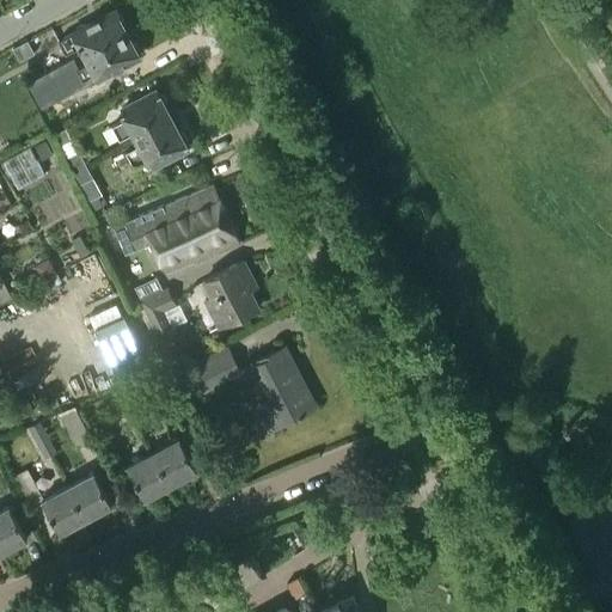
[(84,50),(124,28),(115,8),(57,40),(65,53),(80,44),(84,50)]
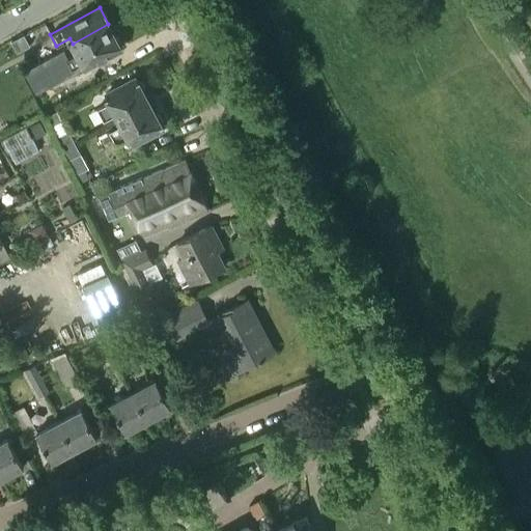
[(108,24),(73,44),(77,53),(65,59),(71,68),(82,63),(85,68),(121,49),(108,24)]
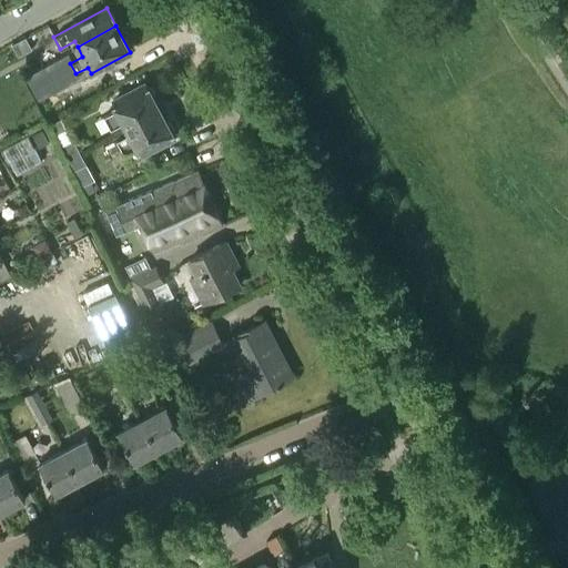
[(32,49),(24,36),(11,44),(18,56),(32,49)]
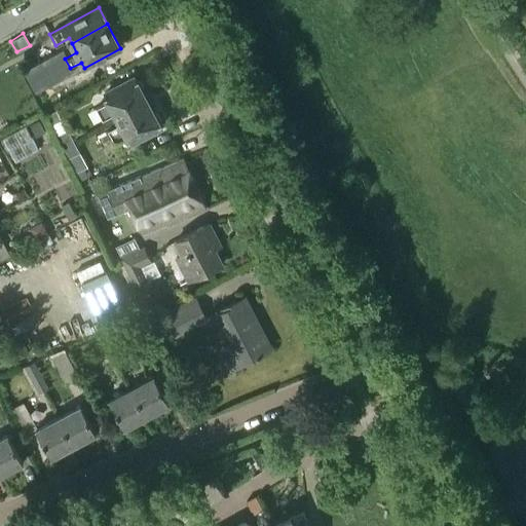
[(116,118),(148,101),(135,77),(104,94),(107,101),(96,107),(102,119),(114,113),(116,118)]
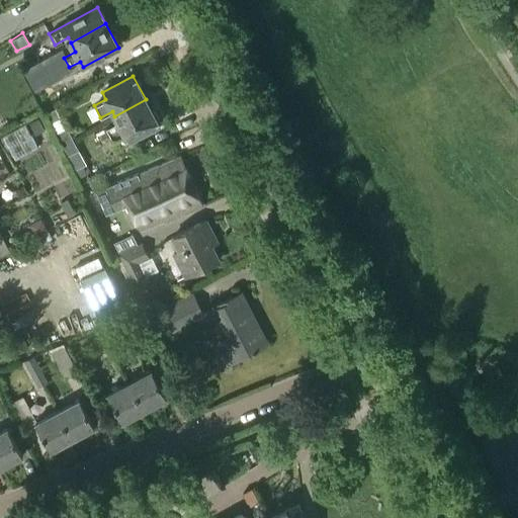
[(146,99),(114,116),(117,121),(106,127),(112,140),(124,134),(127,140),(159,123),(146,99)]
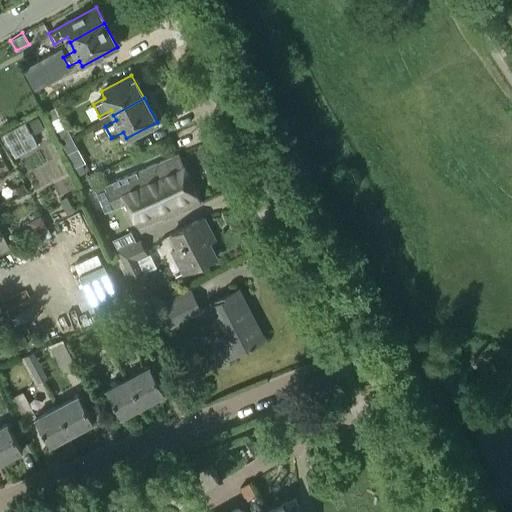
[(30,144),(23,122),(2,129),(9,150),(30,144)]
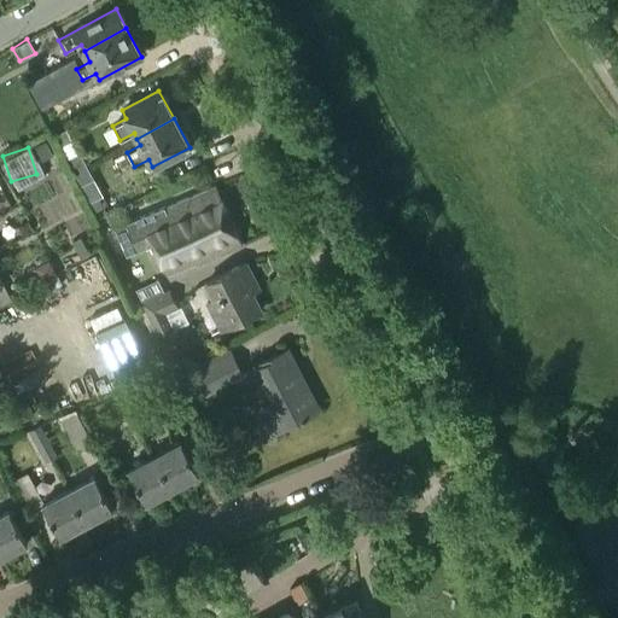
[(71,174),(85,167),(77,153),(64,161),(71,174)]
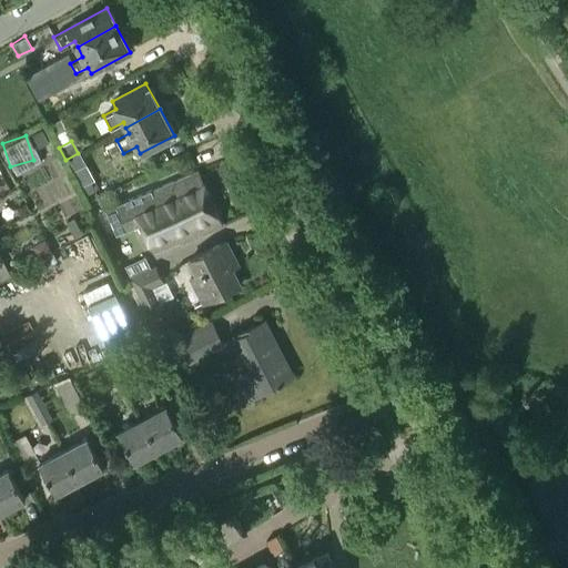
[(78,153),(66,160),(71,171),(83,164),(78,153)]
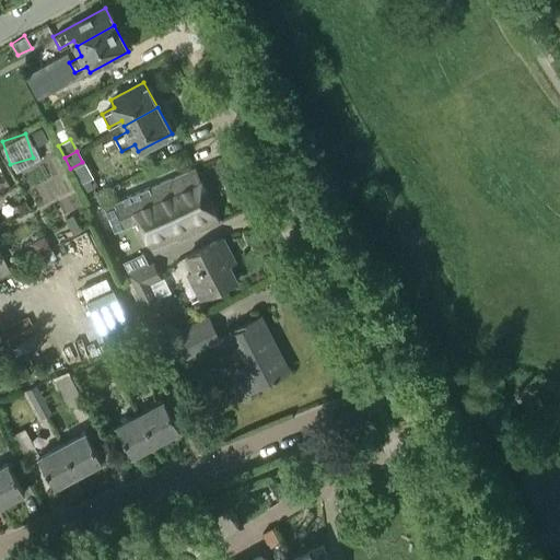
[(219,222),(195,166),(103,207),(114,231),(138,221),(151,249),(176,238),(176,241),(219,222)]
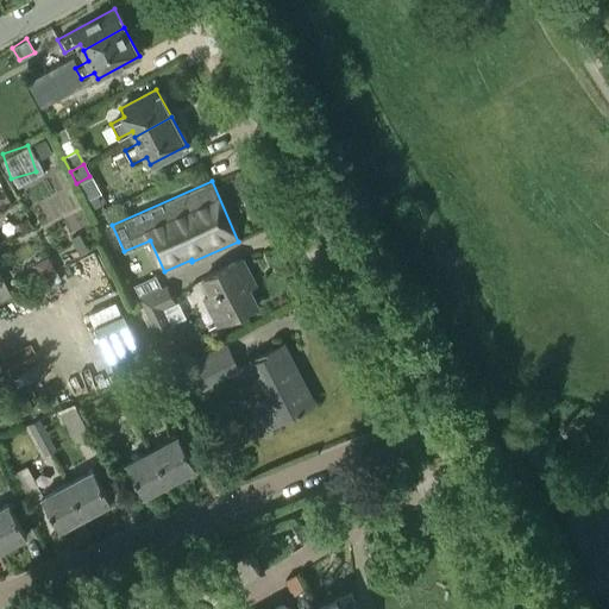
[(258,303),(249,287),(252,286),(249,277),(251,276),(242,258),(202,278),(209,294),(205,296),(218,324),(258,303)]
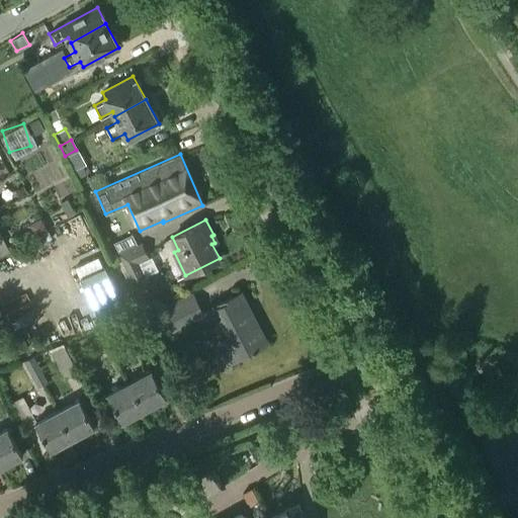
[(142,243),(139,244),(133,232),(112,242),(118,254),(117,255),(132,282),(157,270),(142,243)]
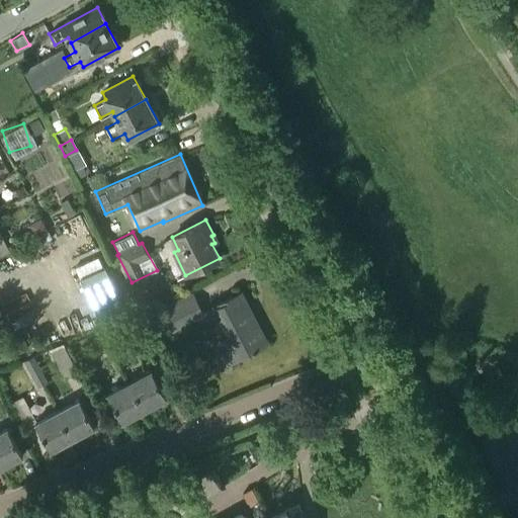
[(79,277),(102,266),(97,256),(74,267),(79,277)]
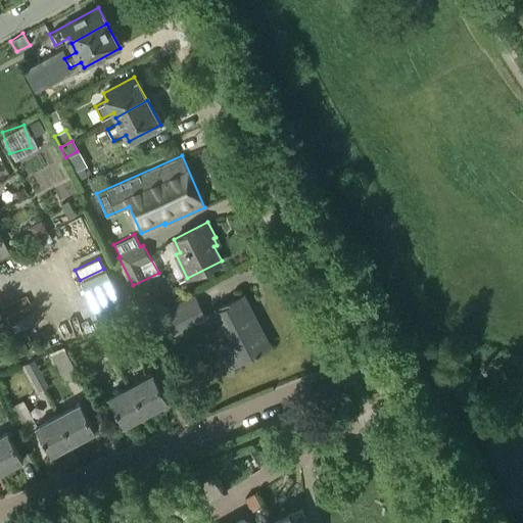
[(126,312),(105,269),(80,281),(100,324),(126,312)]
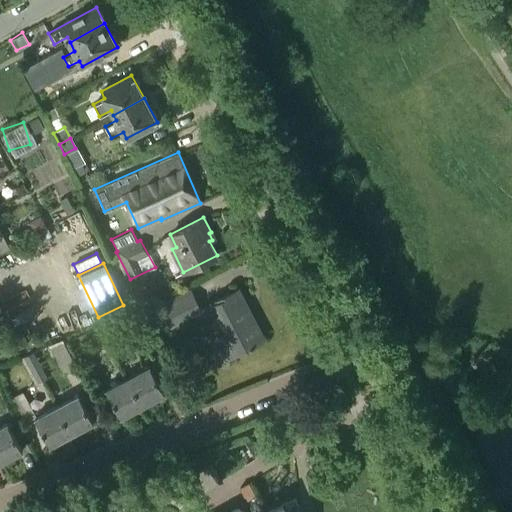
[(237,352),(265,338),(257,323),(253,325),(234,289),(211,302),(237,352)]
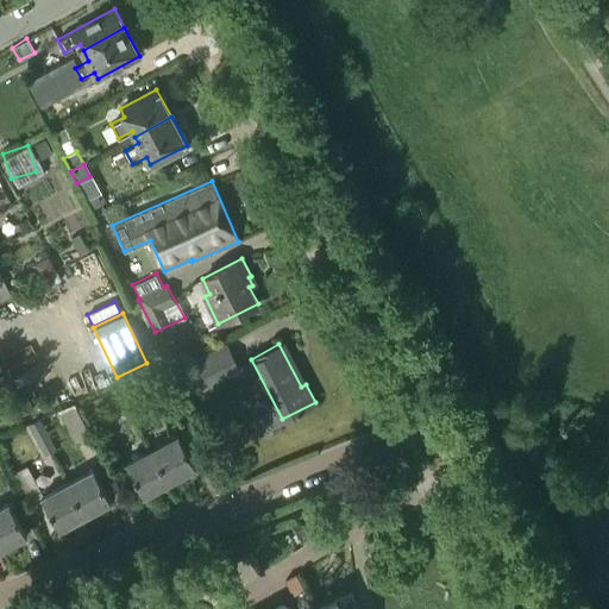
[(174,375),(186,399),(240,370),(228,346),(174,375)]
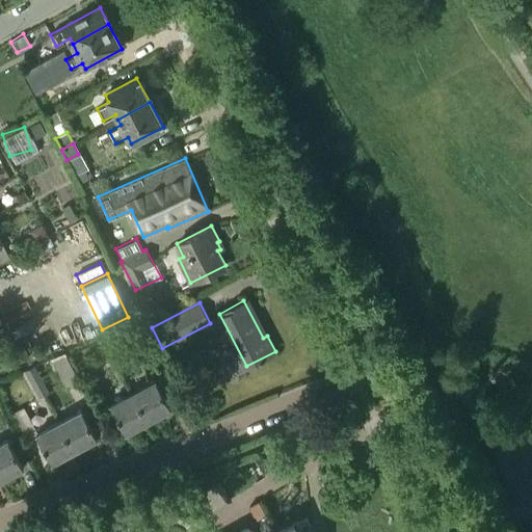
[(106,354),(114,349),(107,336),(99,341),(106,354)]
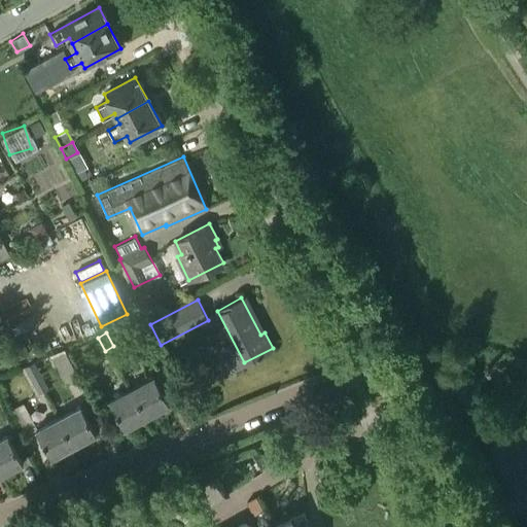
[(29,353),(24,344),(14,348),(20,357),(29,353)]
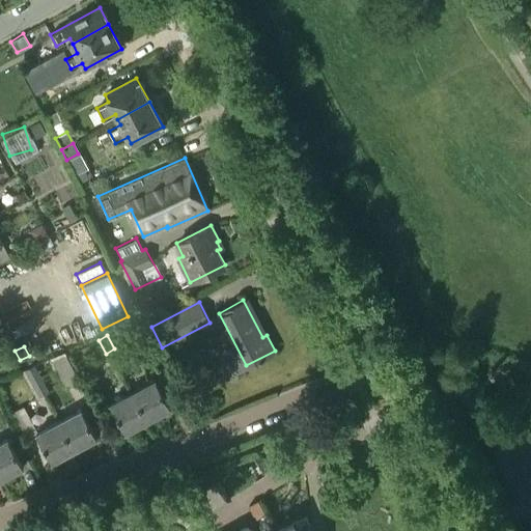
[(114,348),(106,354),(113,367),(122,362),(114,348)]
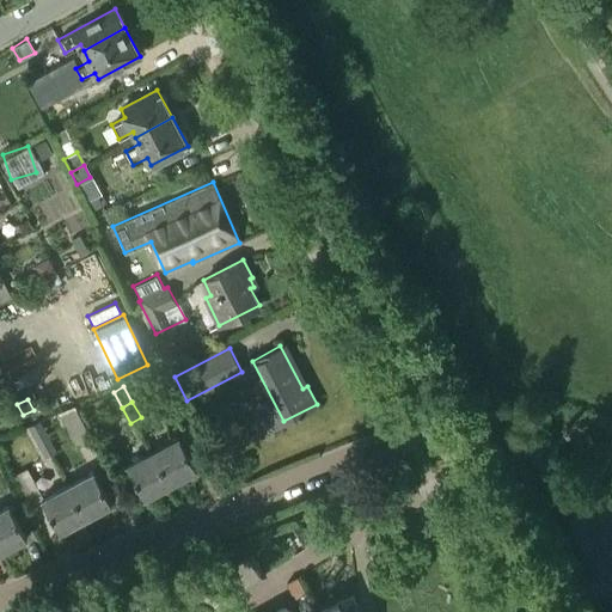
[(37,441),(48,436),(40,421),(29,426),(37,441)]
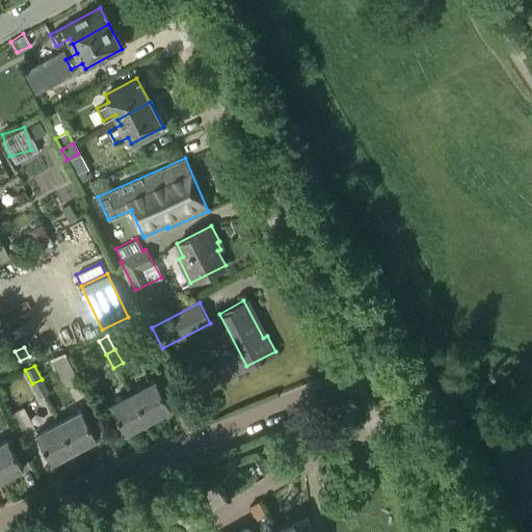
[(42,379),(32,383),(40,397),(49,393),(42,379)]
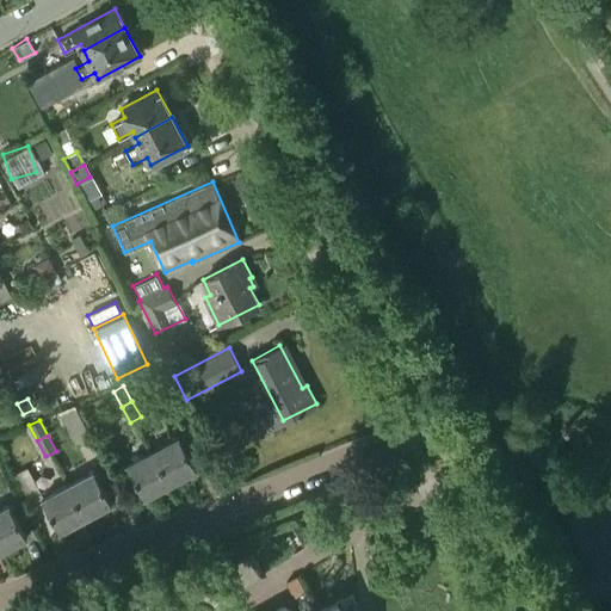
[(196,468),(186,450),(178,436),(152,449),(171,482),(196,468)]
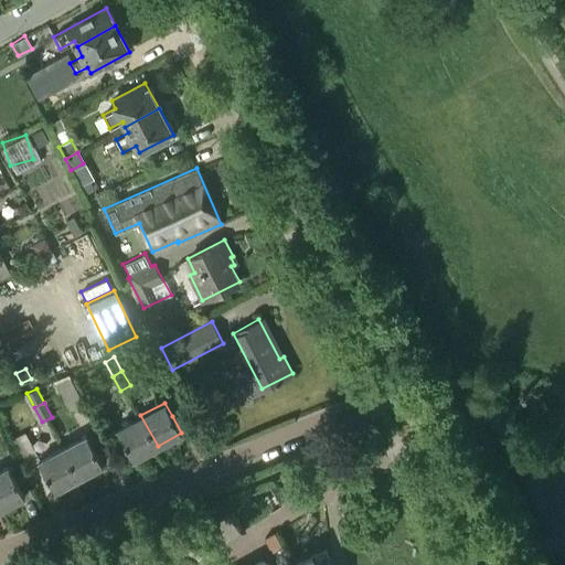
[(117,428),(125,443),(124,443),(134,459),(158,446),(140,415),(117,428)]
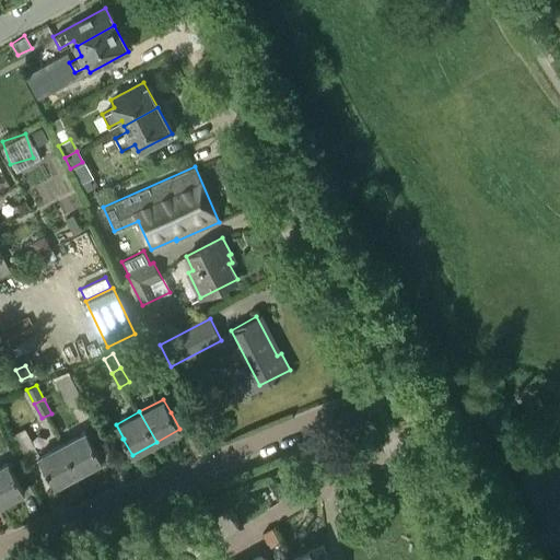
[(78,474),(61,443),(41,454),(31,436),(26,428),(12,434),(15,441),(27,462),(37,456),(45,469),(55,487),(78,474)]
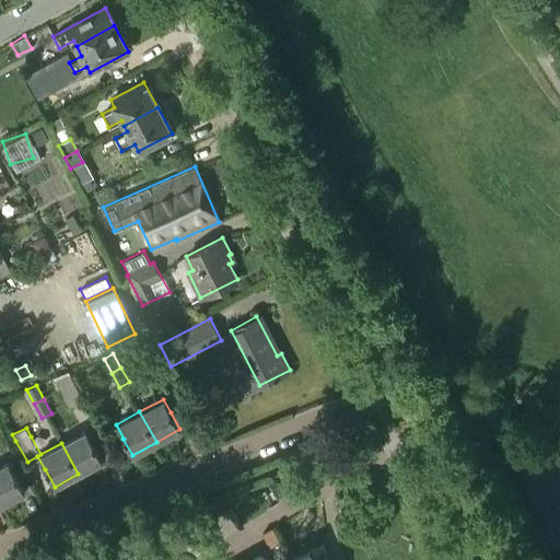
[(61,443),(78,474),(102,461),(85,430),(61,443)]
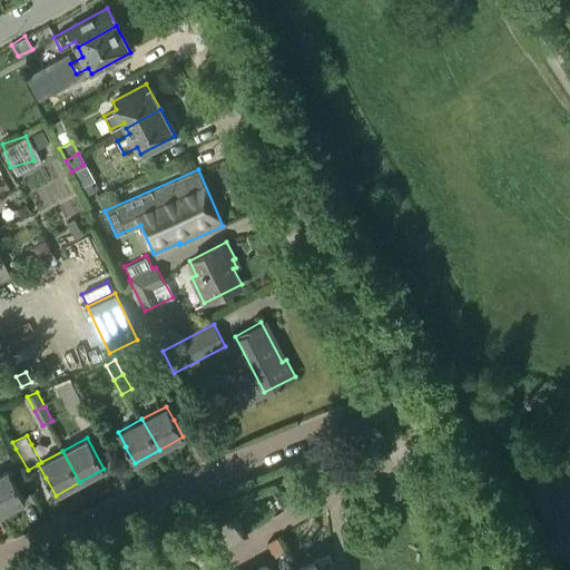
[(0,473),(0,512),(0,513),(25,500),(16,483),(15,483),(8,470),(0,473)]
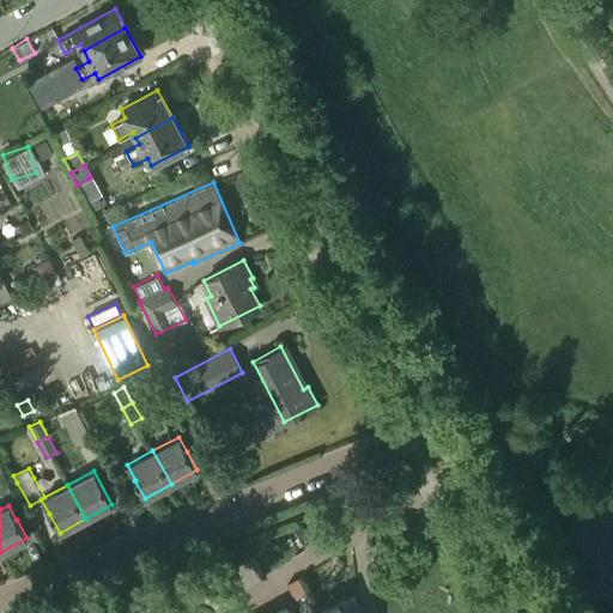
[(296,600),(305,594),(297,578),(287,584),(296,600)]
